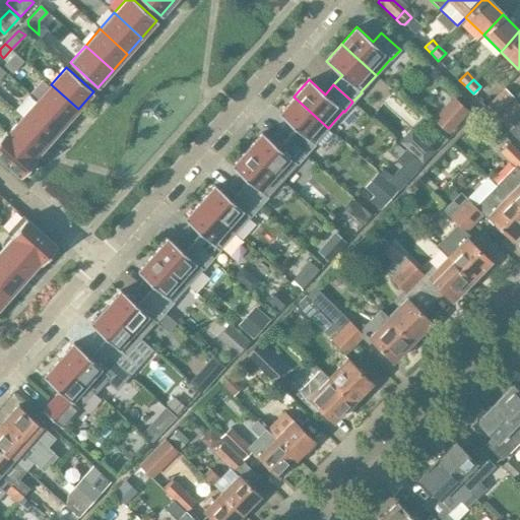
[(78,109),(51,84),(36,101),(63,125),(78,109)]
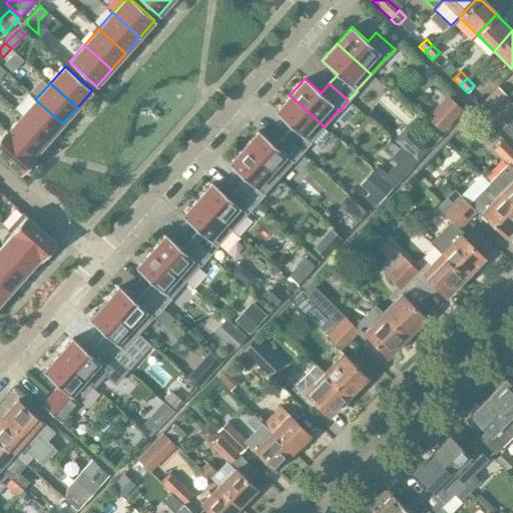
[(488,114),(505,96),(496,87),(479,105),(488,114)]
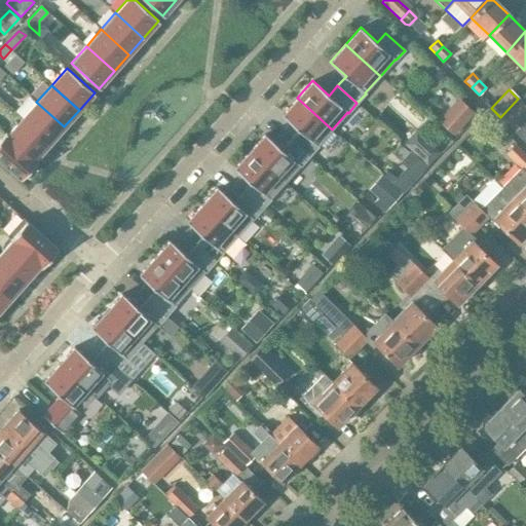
[(332,129),(297,98),(282,115),(298,129),(290,139),(309,156),(318,146),(317,146),(332,129)]
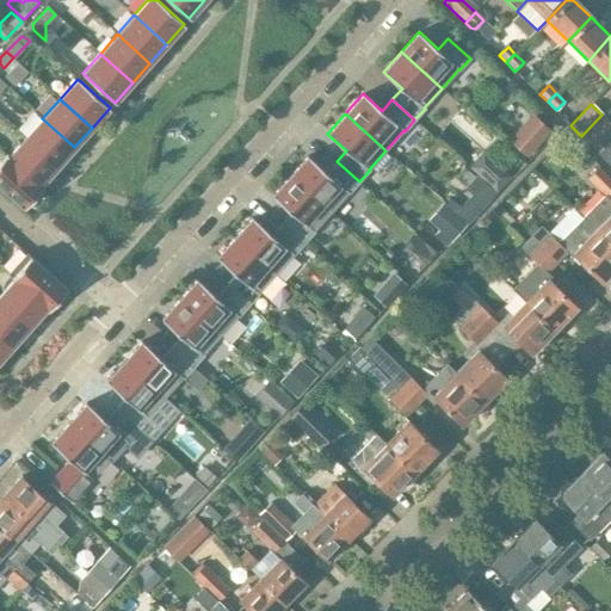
[(610,146),(604,139),(610,131),(610,123),(604,117),(582,137),(604,159),(610,150),(610,146)]
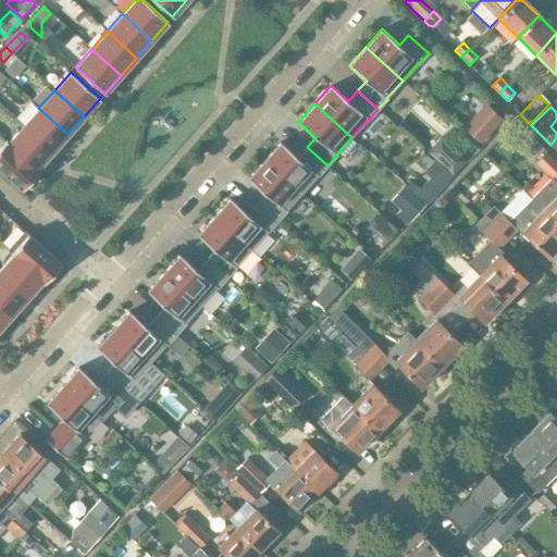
[(67,134),(38,108),(23,125),(52,151),(67,134)]
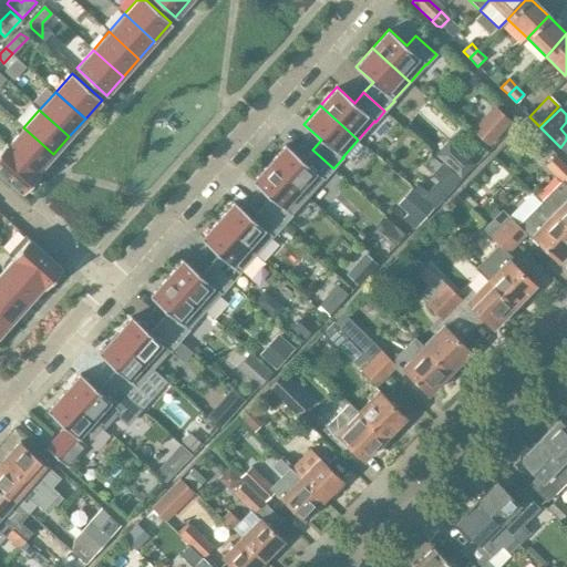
[(53,154),(23,127),(8,144),(6,143),(40,174),(40,173),(38,172),(53,154)]
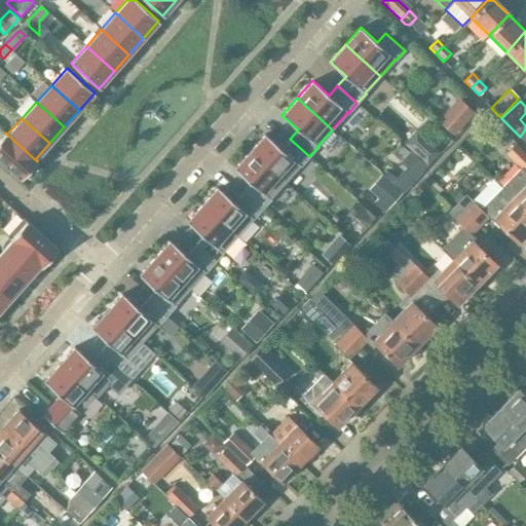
[(37,161),(5,133),(0,138),(0,159),(22,179),(37,161)]
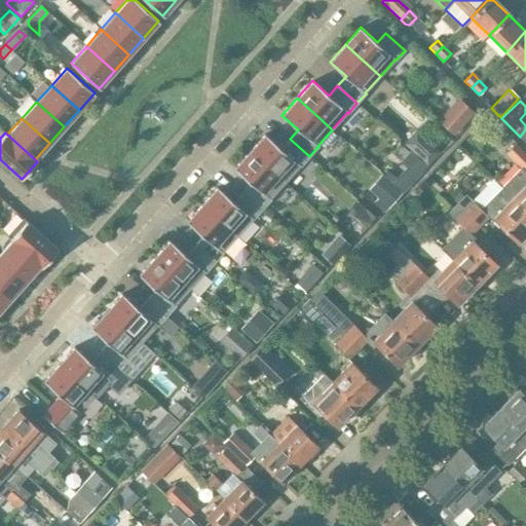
[(309,156),(290,139),(282,148),(265,134),(250,151),(285,183),(299,166),(300,166),(309,156)]
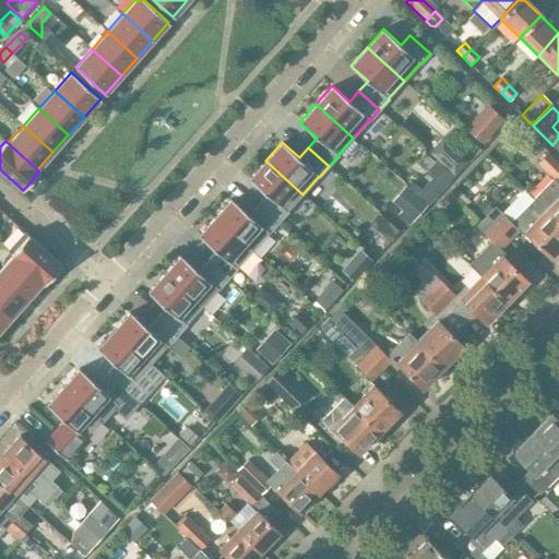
[(448,146),(436,161),(452,175),(464,162),(448,146)]
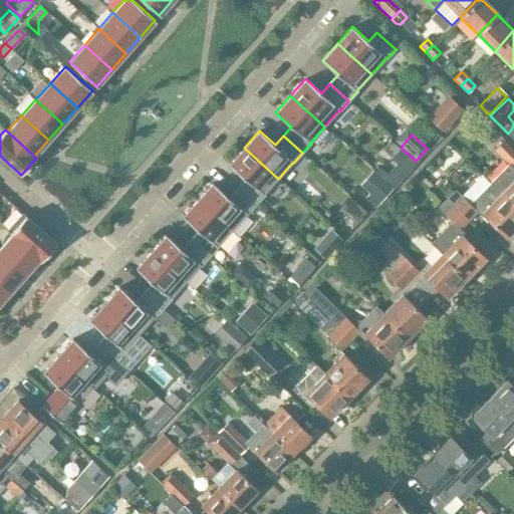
[(383,148),(383,152),(390,157),(390,158),(406,173),(415,163),(399,148),(398,149),(390,141),(383,148)]
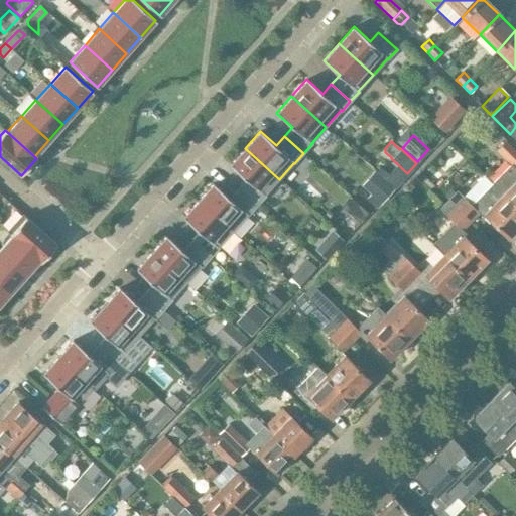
[(515,152),(506,142),(497,151),(511,165),(492,184),(515,208),(515,152)]
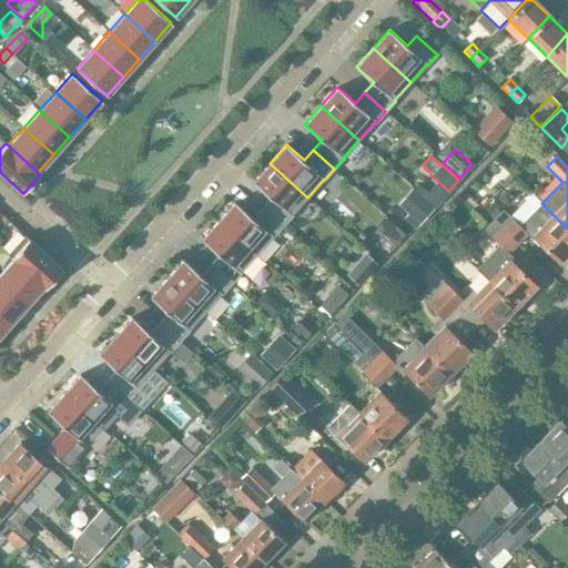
[(307,198),(270,163),(253,181),(271,198),(262,208),(282,226),(292,215),(292,214),(307,198)]
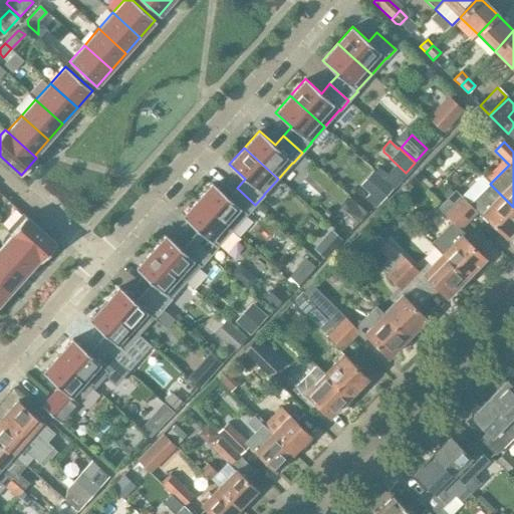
[(381,179),(365,197),(375,206),(392,188),(381,179)]
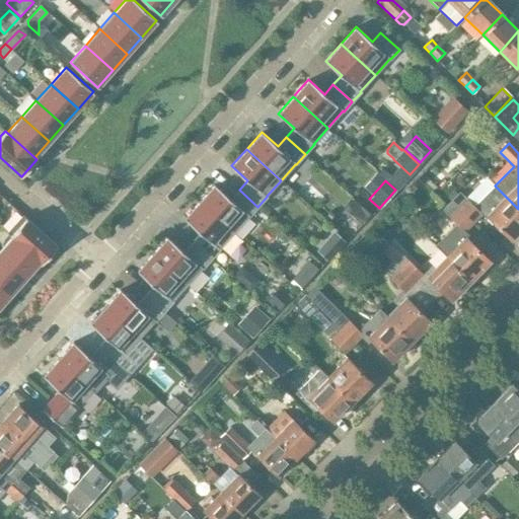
[(257,207),(239,190),(231,199),(215,184),(200,201),(234,232),(248,216),(249,217),(257,207)]
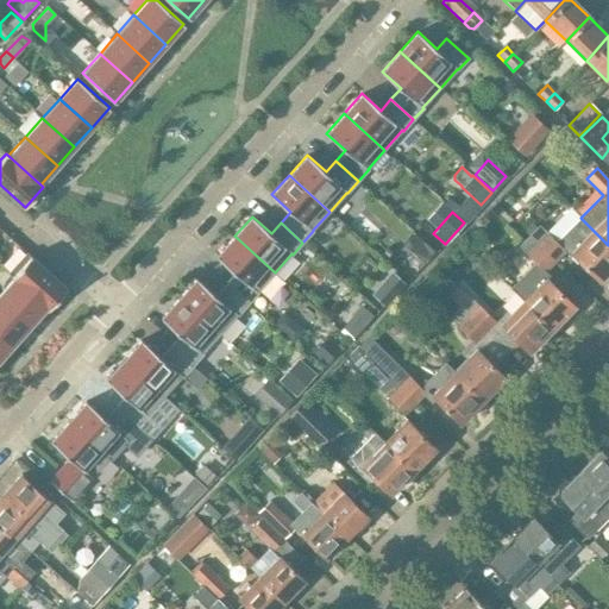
[(608,270),(608,245),(581,218),(558,240),(600,281),(608,270)]
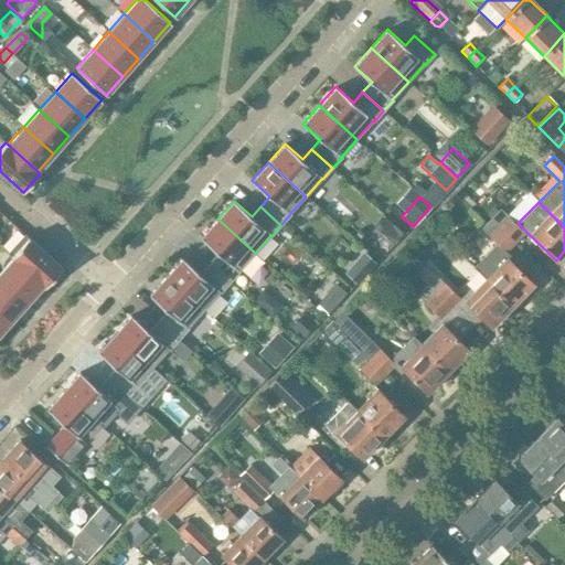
[(255,253),(217,219),(201,237),(219,254),(209,264),(230,281),(240,272),(238,270),(255,253)]
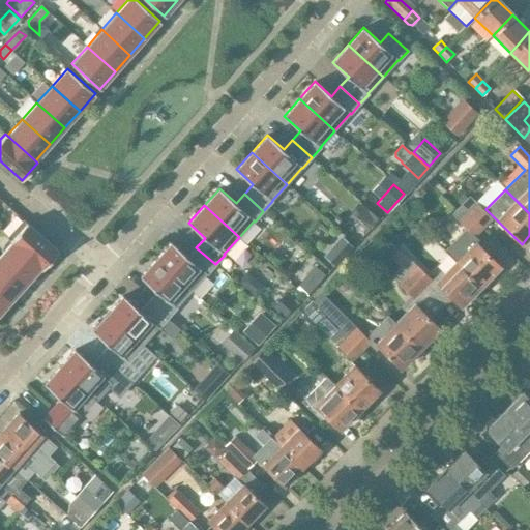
[(482,228),(460,206),(451,214),(474,236),(482,228)]
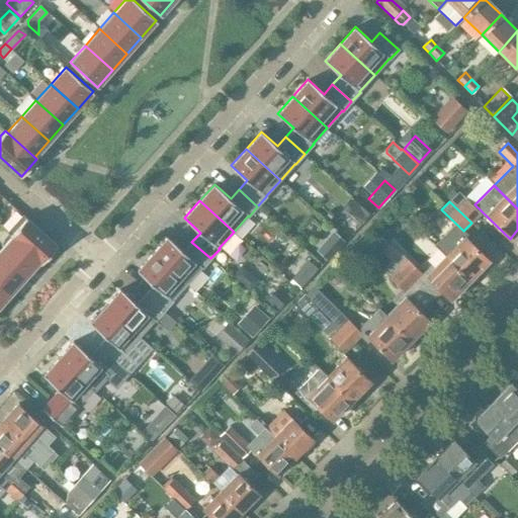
[(361,206),(352,217),(361,224),(369,214),(361,206)]
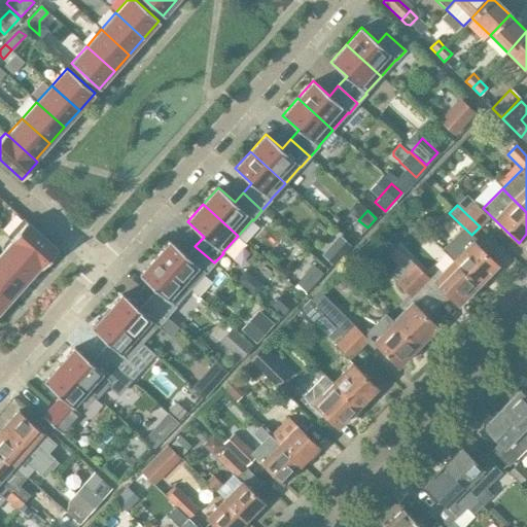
[(58,249),(23,218),(7,236),(10,239),(42,267),(58,249)]
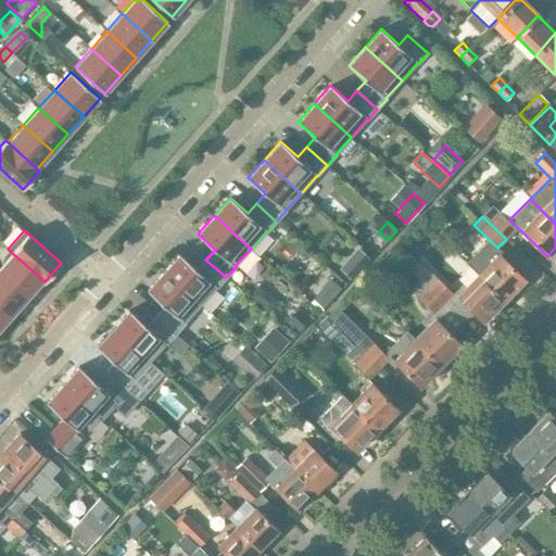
[(45,281),(11,252),(13,254),(0,267),(0,273),(27,298),(42,280),(43,282),(45,281)]
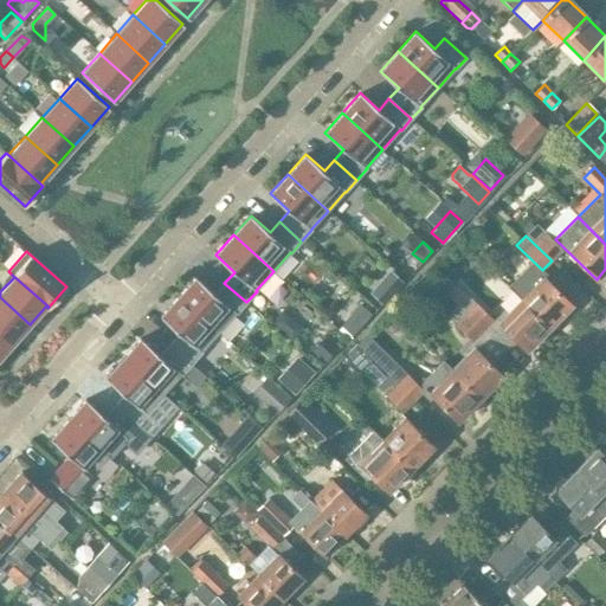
[(246,302),(224,283),(214,294),(195,276),(178,296),(218,333),(236,314),(237,314),(246,302)]
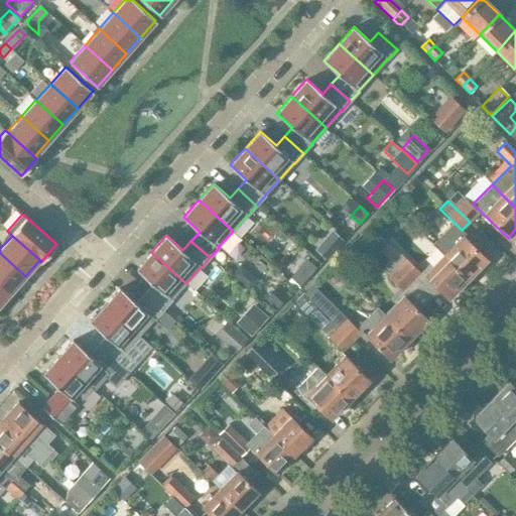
[(487,260),(463,235),(442,255),(468,279),(487,260)]
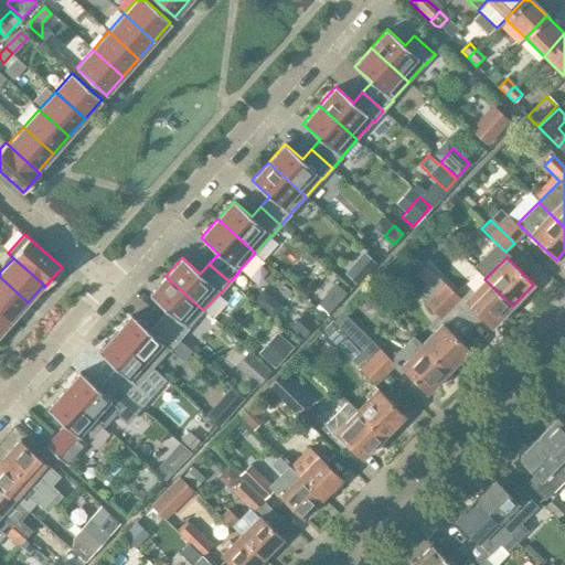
[(355,264),(347,274),(356,283),(365,273),(355,264)]
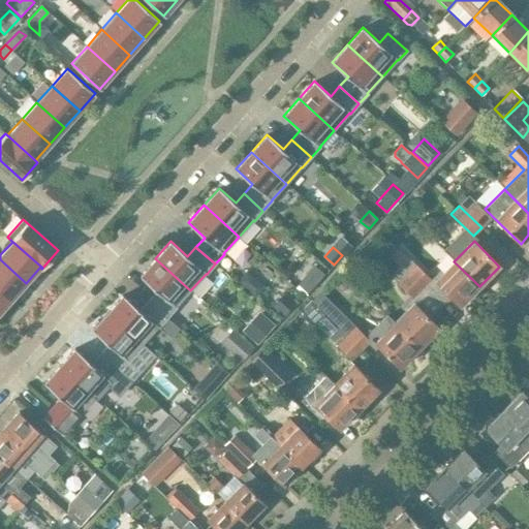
[(429,280),(398,249),(390,257),(398,267),(421,288),(429,280)]
